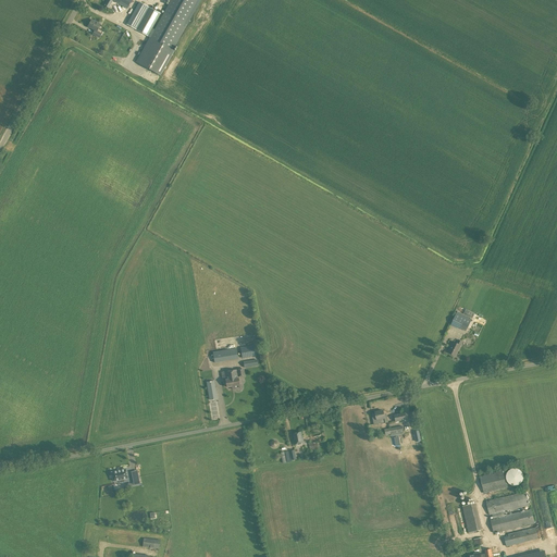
[(107,0),(104,5),(109,9),(113,1),(127,9),(132,0),(107,0)]
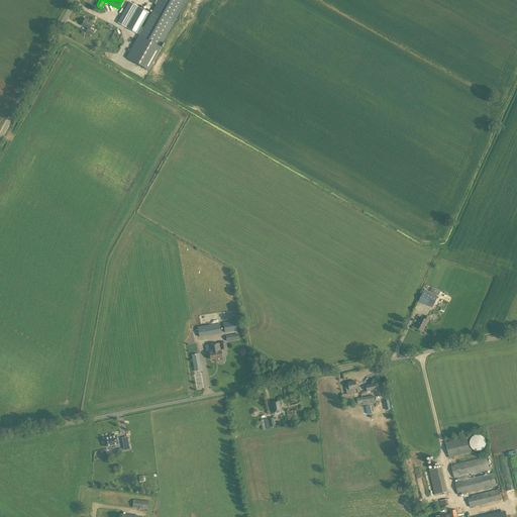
[(126,27),(137,7),(129,2),(117,23),(126,27)]
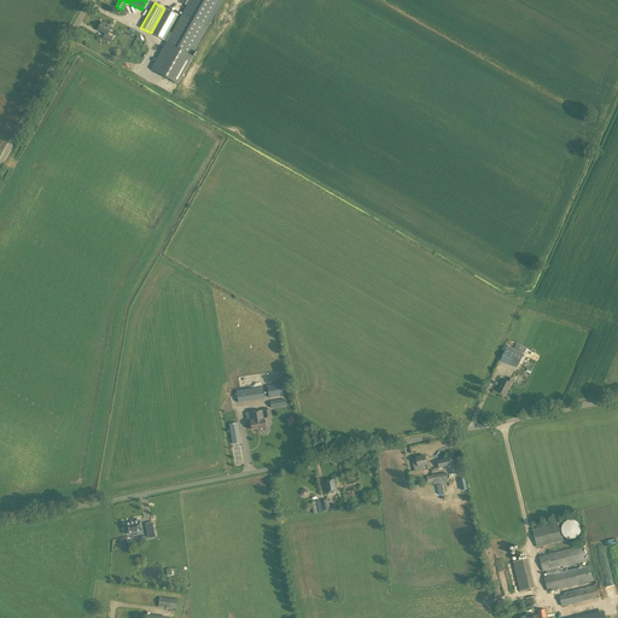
[(169,31),(178,16),(165,9),(151,33),(163,40),(169,31)]
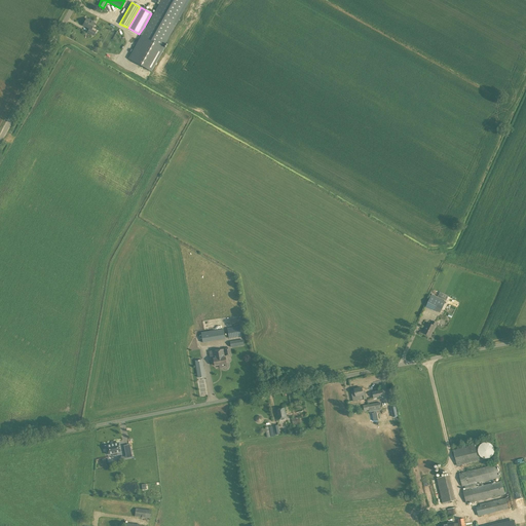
[(146,29),(144,27),(139,34),(142,36),(129,60),(150,71),(164,46),(161,45),(175,22),(156,11),(146,29)]
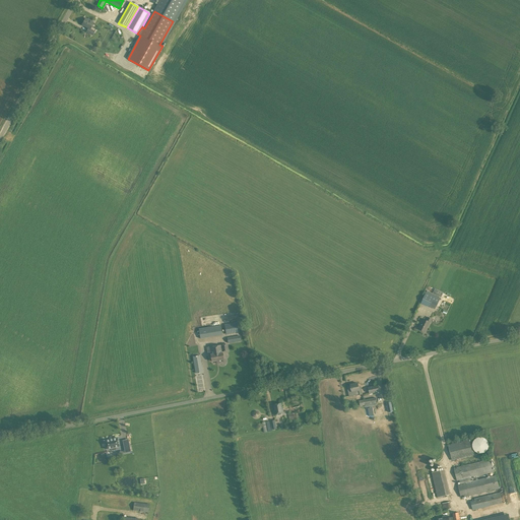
[(92,36),(94,31),(90,29),(93,23),(85,18),(82,25),(88,28),(86,33),(92,36)]
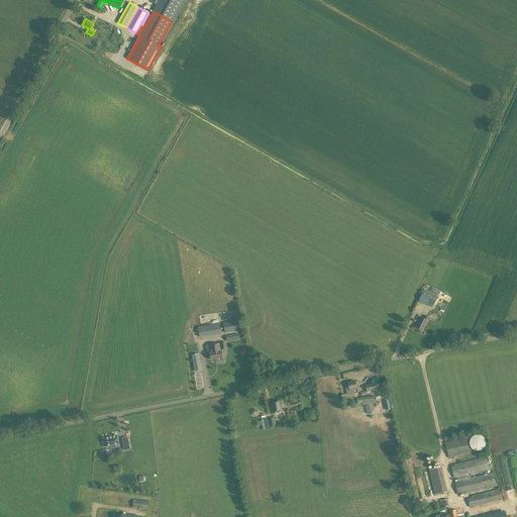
[(434,305),(438,296),(424,290),(418,301),(427,306),(428,302),(434,305)]
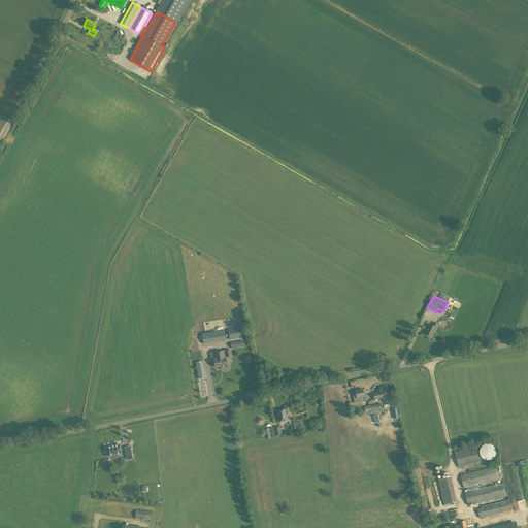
[(437,327),(438,324),(434,322),(433,325),(429,323),(426,330),(427,330),(425,334),(432,337),(437,327)]
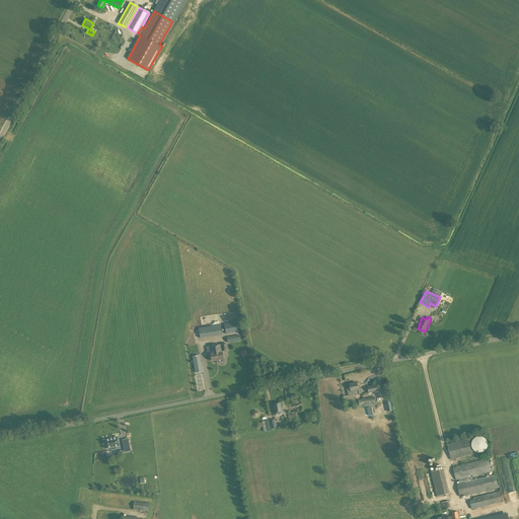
[(226,335),(238,331),(237,321),(224,324),(226,335)]
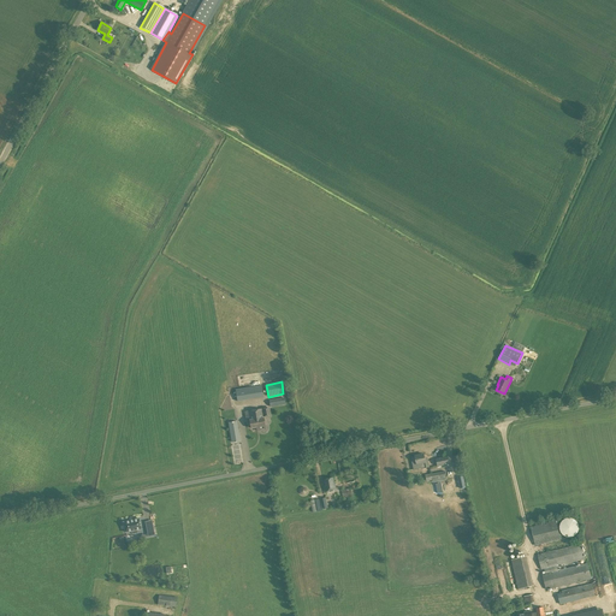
[(237,402),(264,397),(261,385),(235,390),(237,402)]
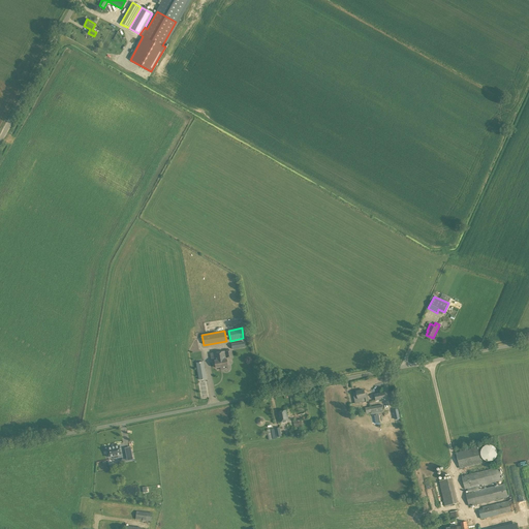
[(219,364),(220,367),(221,367),(222,370),(227,369),(226,359),(225,359),(225,358),(231,356),(230,350),(219,352),(220,363),(219,364)]
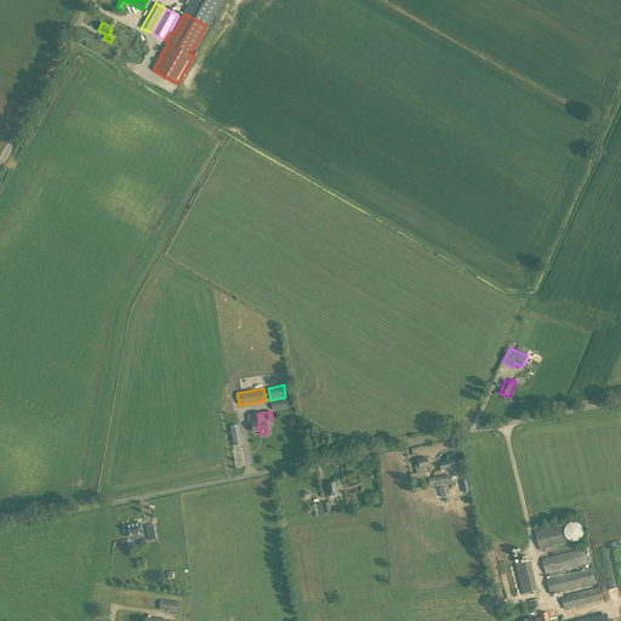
[(428,465),(427,457),(419,460),(415,461),(417,473),(428,472),(433,471),(432,465),(428,465)]
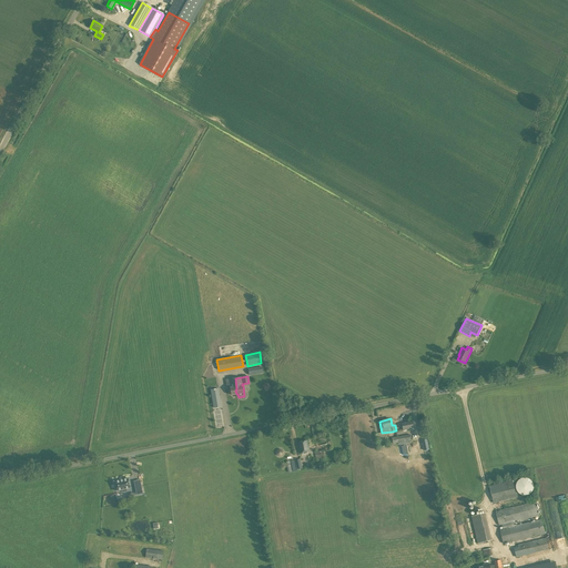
[(403,430),(414,428),(413,421),(402,423),(403,430)]
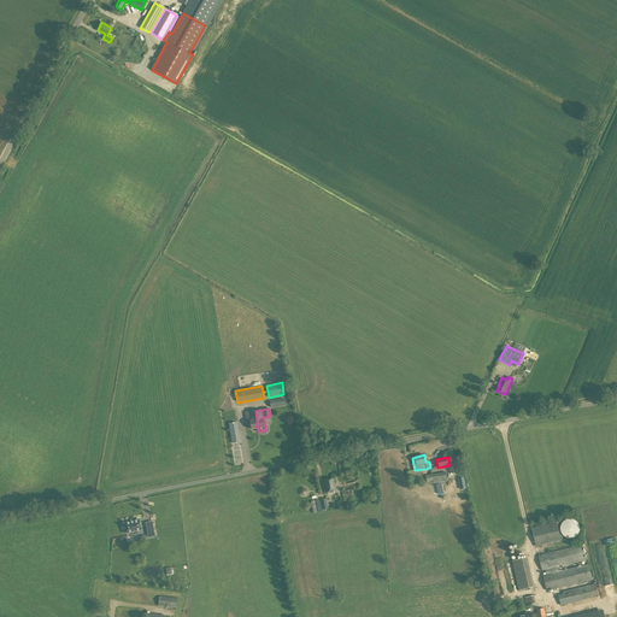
[(427,482),(447,479),(446,472),(425,476),(427,482)]
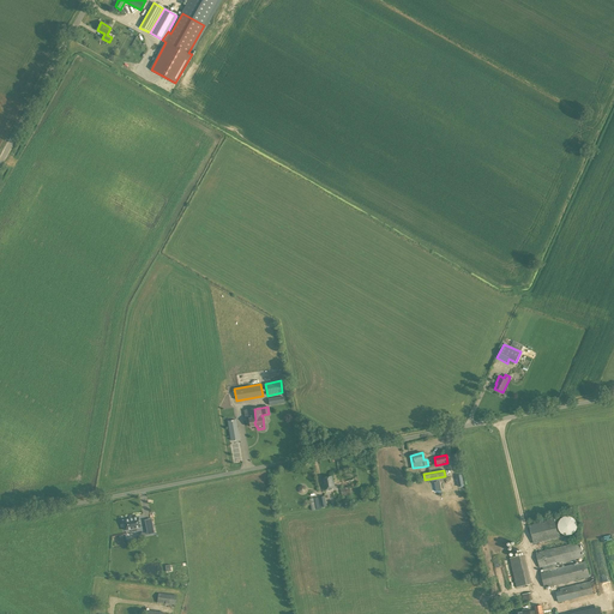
[(325,489),(335,488),(332,476),(323,477),(325,489)]
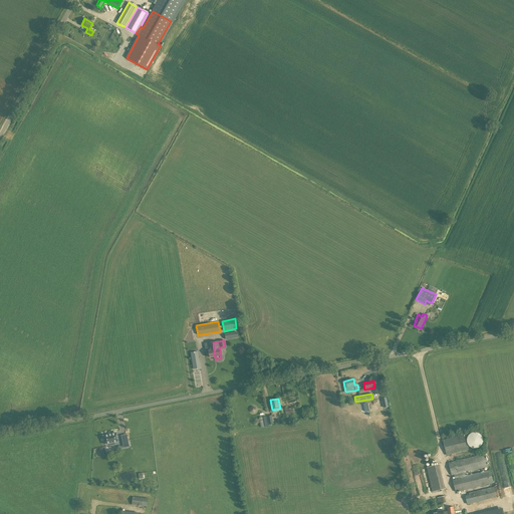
[(286,416),(294,414),(292,408),(285,409),(286,416)]
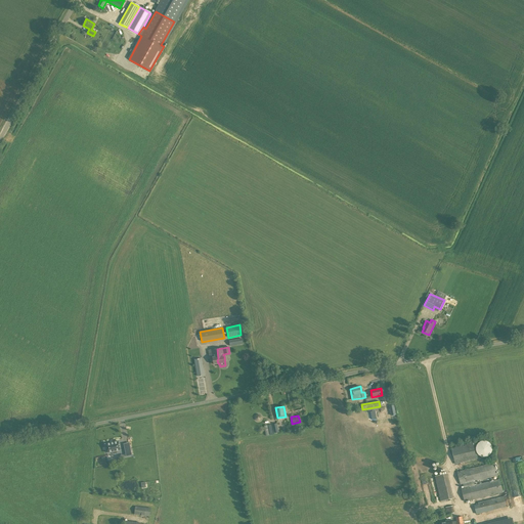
[(484,457),(485,457),(486,456),(488,456),(489,455),(490,454),(491,453),(491,452),(492,450),(492,449),(492,448),(492,446),(491,445),(490,444),(490,443),(489,442),(487,441),(486,441),(485,441),(483,440),(482,441),(481,441),(480,442),(478,443),(478,444),(477,445),(476,446),(476,447),(476,449),(476,450),(476,451),(477,453),(478,454),(479,455),(480,455),(481,456),(482,456),(484,457)]
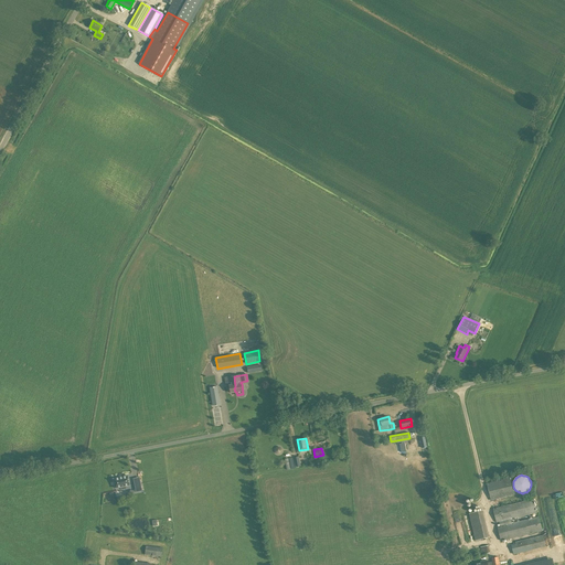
[(126,489),(125,486),(129,484),(128,476),(113,479),(115,488),(120,487),(121,489),(126,489)]
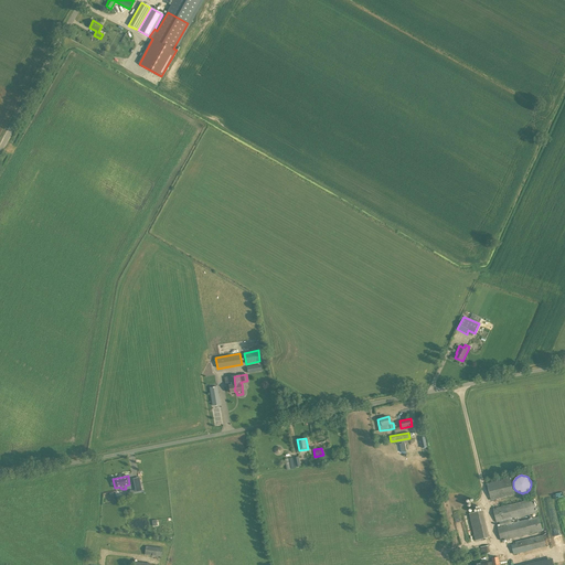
[(491,500),(514,494),(510,478),(488,483),(491,500)]
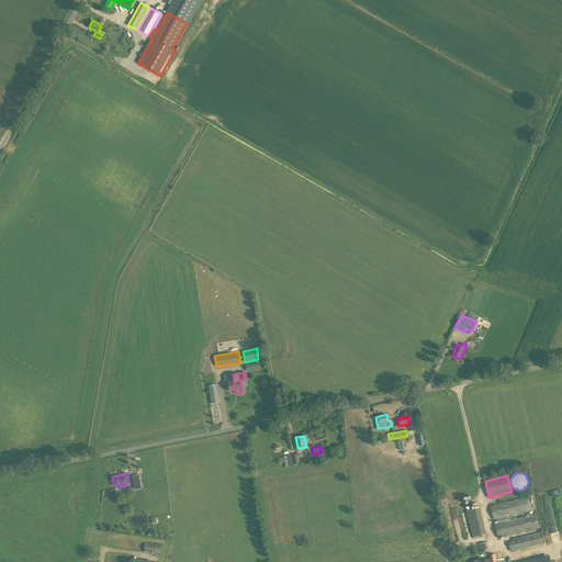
[(509,520),(508,516),(535,510),(530,496),(490,506),(494,520),(496,519),(497,524),(495,525),(498,538),(539,528),(535,514),(509,520)]
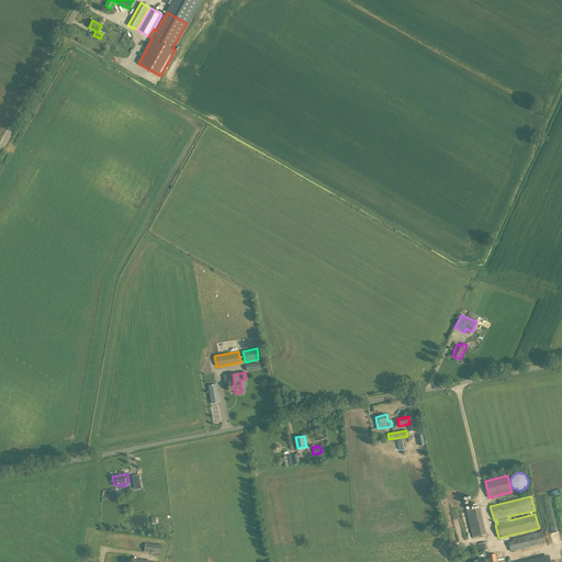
[(542,543),(540,532),(527,536),(528,543),(529,547),(542,543)]
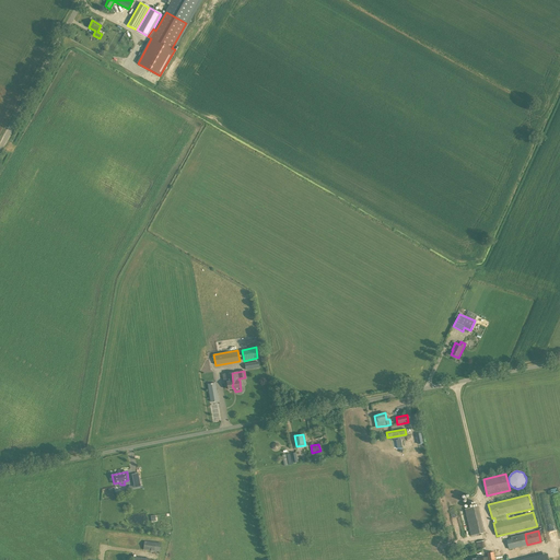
[(160,552),(161,543),(144,541),(143,550),(160,552)]
